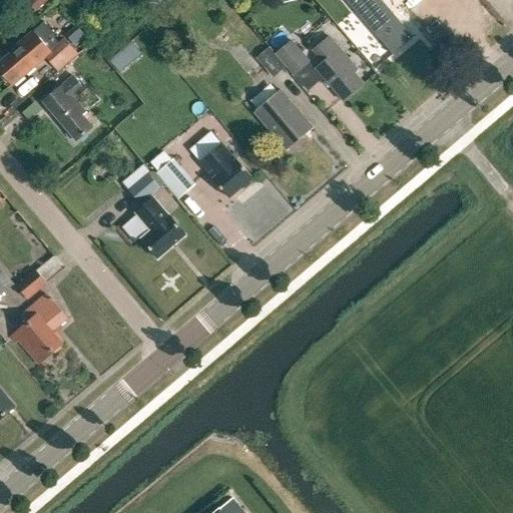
[(46,0),(29,0),(27,2),(36,12),(48,1),(46,0)]
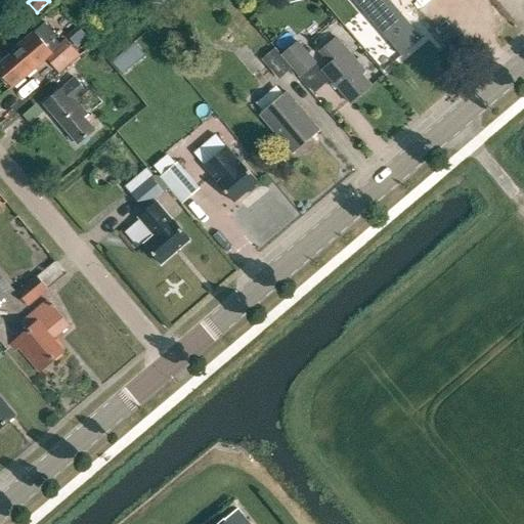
[(353,0),(401,56),(422,39),(389,0),(353,0)]
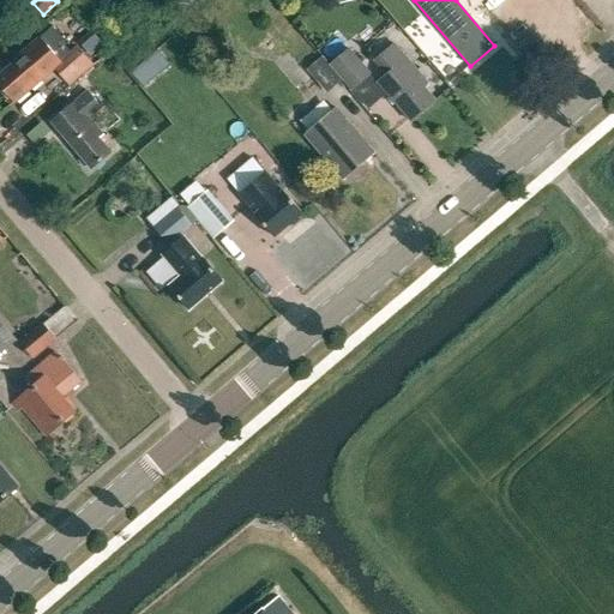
[(429,84),(405,56),(393,42),(374,58),(386,73),(377,80),(411,120),(435,100),(425,88),(429,84)]
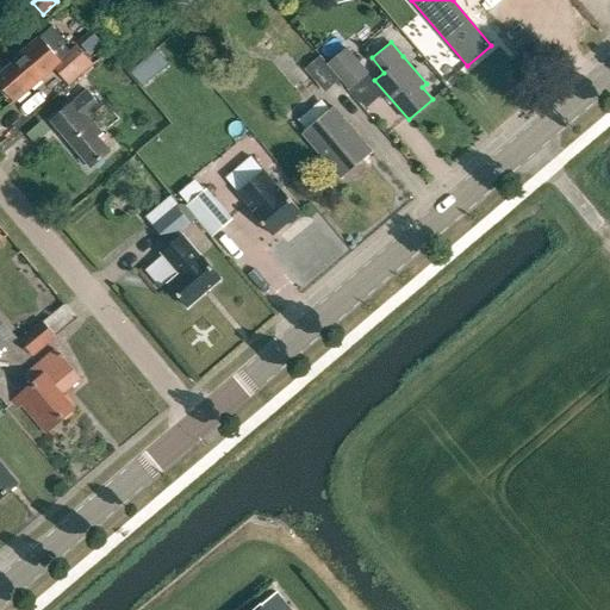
[(16,61),(0,73),(0,83),(14,101),(44,75),(33,64),(44,56),(32,43),(13,58),(16,61)]
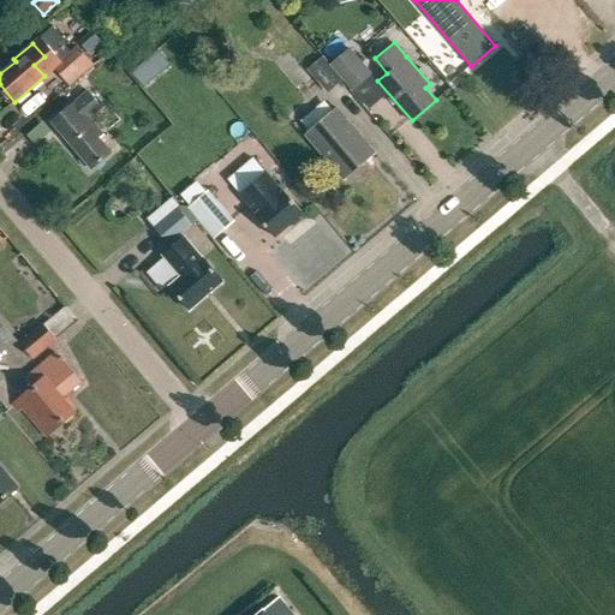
[(66,82),(90,61),(77,46),(53,66),(66,82)]
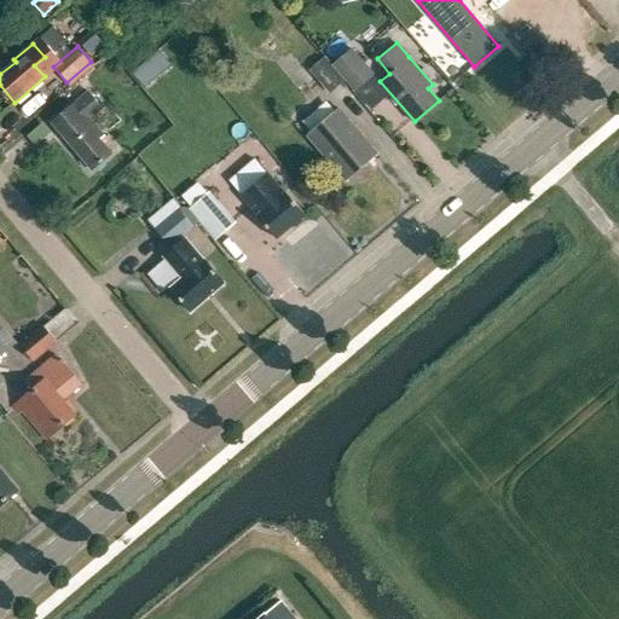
[(335,65),(356,91),(375,75),(353,50),(335,65)]
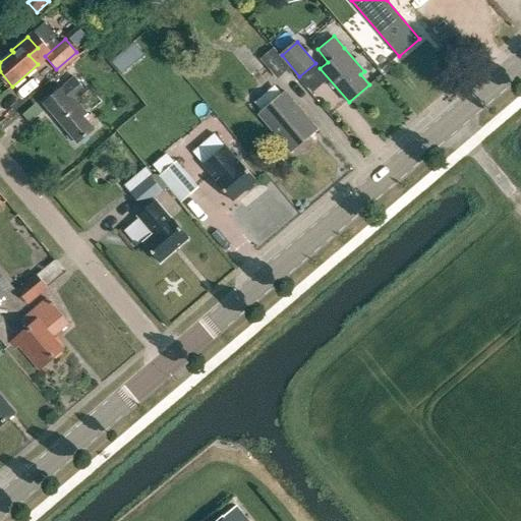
[(133,44),(110,63),(121,75),(143,56),(133,44)]
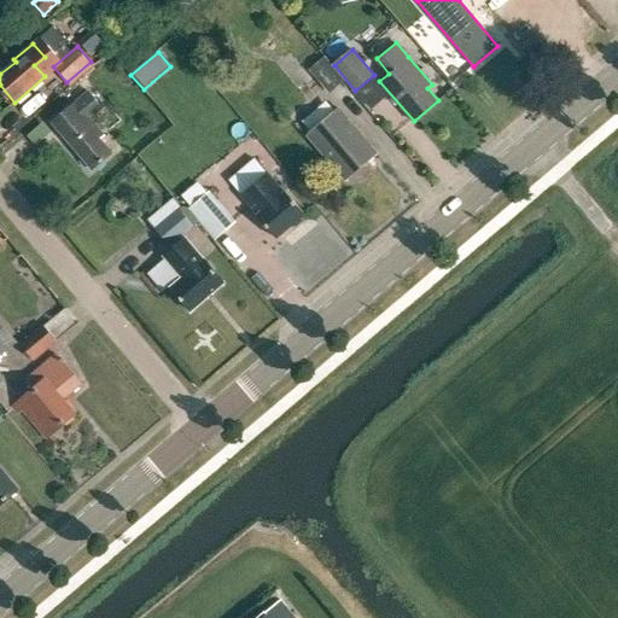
[(312,69),(330,92),(343,81),(325,58),(312,69)]
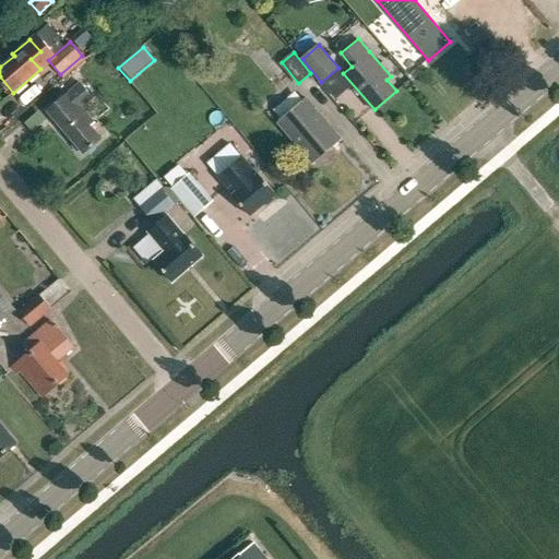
[(47,110),(83,153),(100,138),(90,125),(93,121),(81,107),(92,97),(79,83),(69,92),(47,110)]
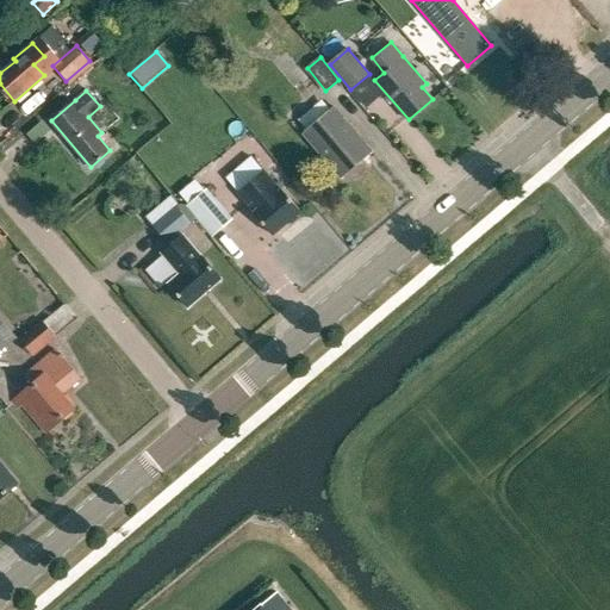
[(335,109),(304,135),(341,179),(372,153),(335,109)]
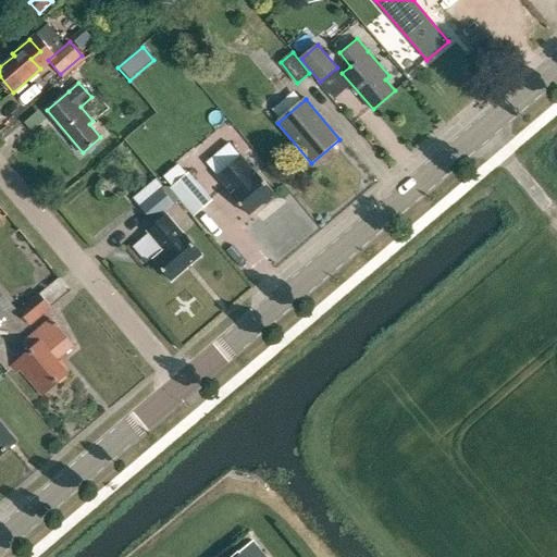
[(231,194),(248,214),(274,193),(257,172),(256,172),(242,155),(217,174),(232,193),(231,194)]
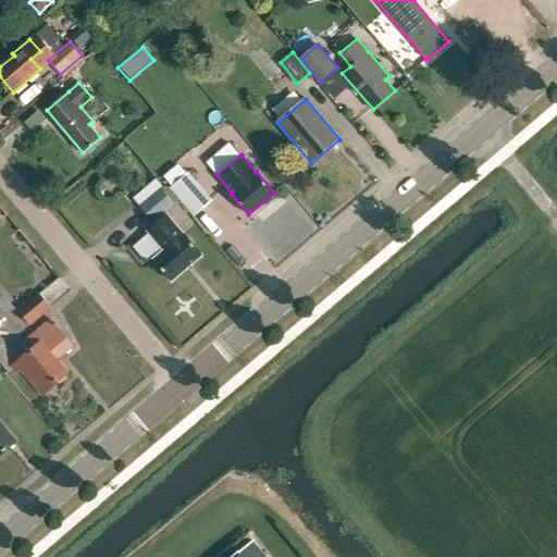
[(211,200),(187,172),(170,186),(194,214),(211,200)]
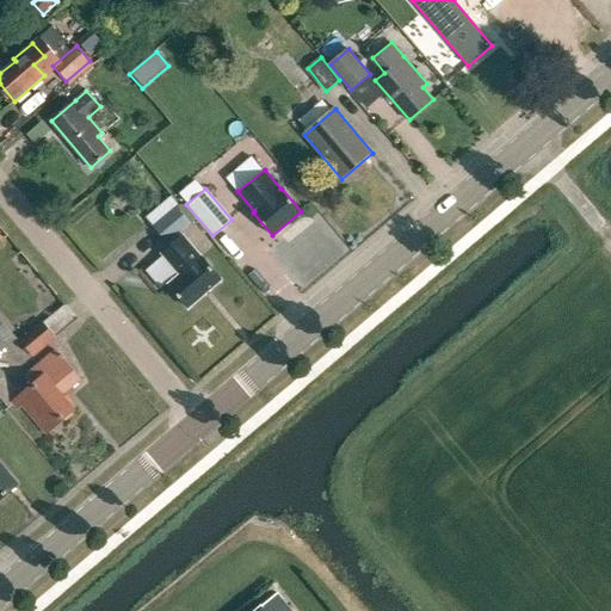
[(153,227),(167,245),(190,226),(176,208),(153,227)]
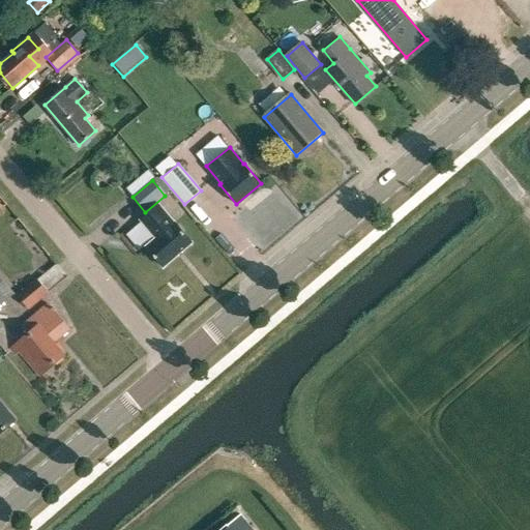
[(146,246),(163,267),(192,242),(175,223),(174,223),(158,204),(140,219),(156,238),(146,246)]
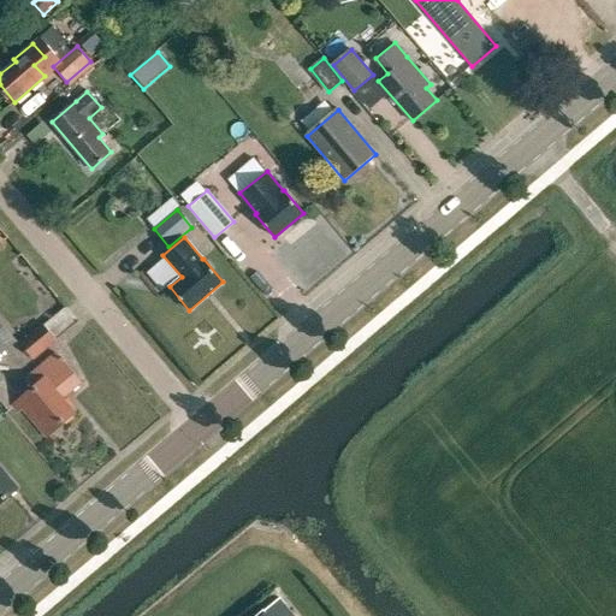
[(0,355),(16,342),(0,323),(0,355)]
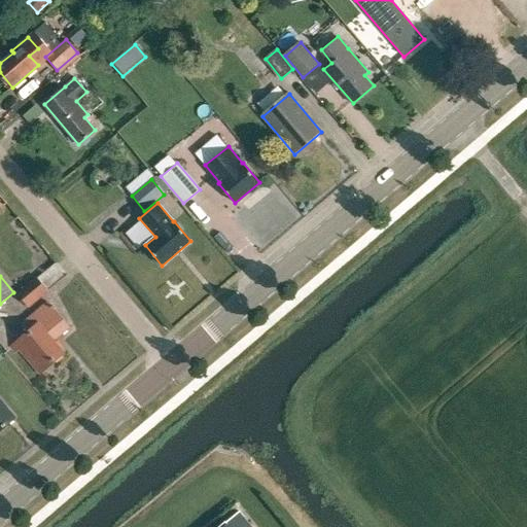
[(29,307),(47,292),(36,278),(18,293),(29,307)]
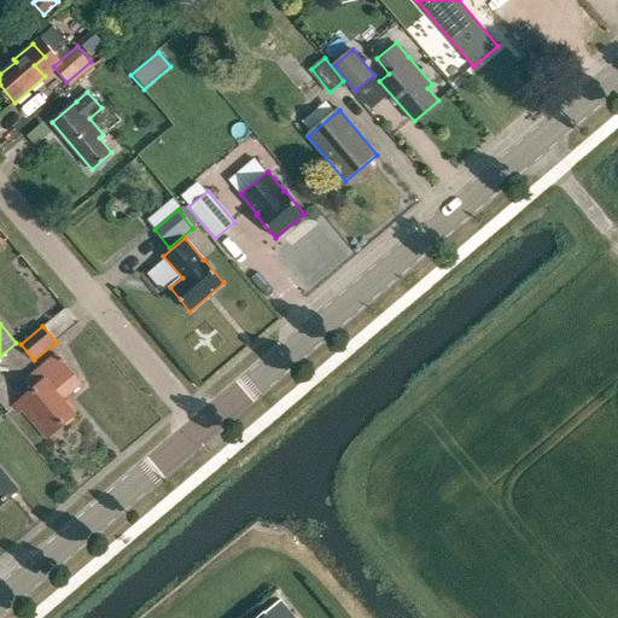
[(28,379),(38,391),(16,409),(19,414),(24,410),(46,438),(51,433),(52,433),(75,414),(63,400),(81,384),(56,355),(38,369),(39,371),(28,379)]
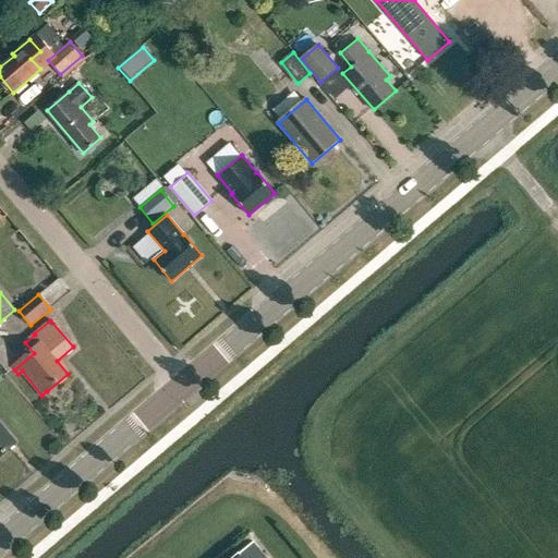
[(0,456),(16,443),(0,423),(0,456)]
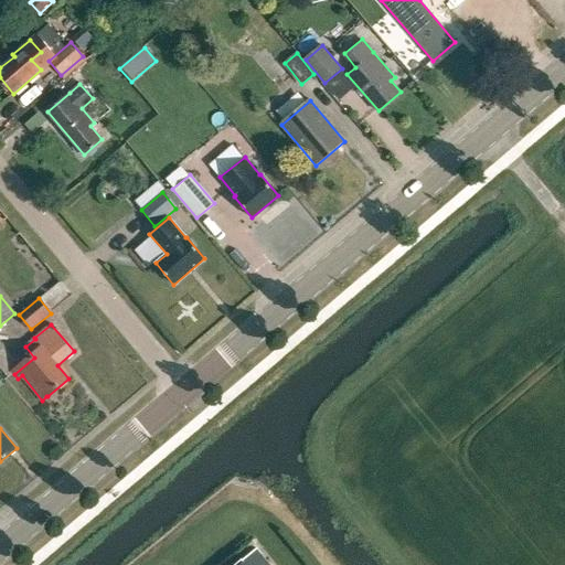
[(269,564),(256,550),(237,564),(269,564)]
